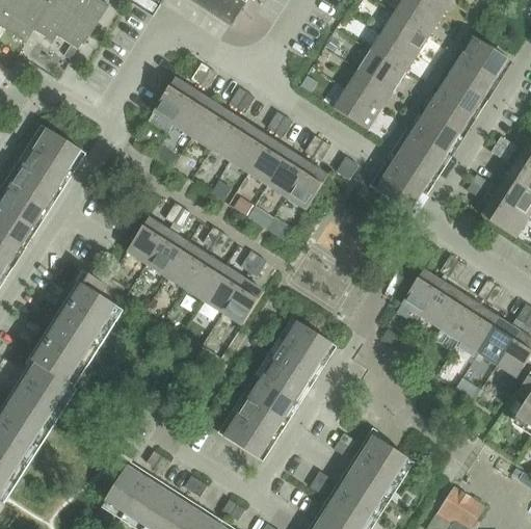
[(0,26),(1,25),(23,40),(26,42),(34,29),(53,41),(57,34),(78,48),(82,42),(84,43),(109,4),(103,0),(0,0),(0,26)]
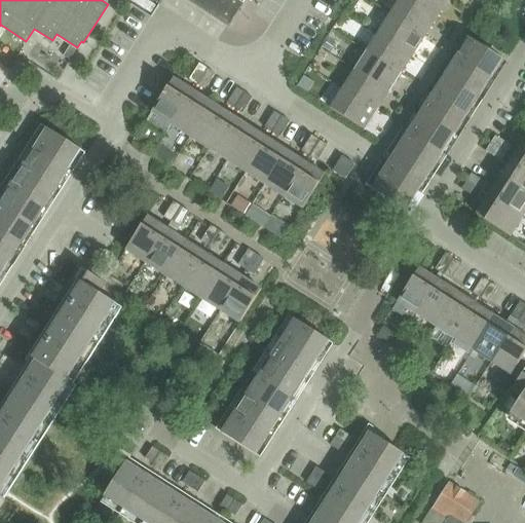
[(155,0),(159,2),(159,1),(160,0),(190,0),(228,24),(244,0),(251,0),(155,0)]
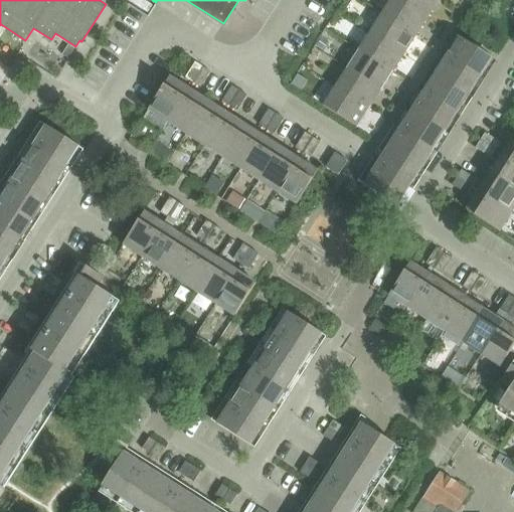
[(389,0),(382,11),(415,32),(427,14),(405,0),(389,0)]
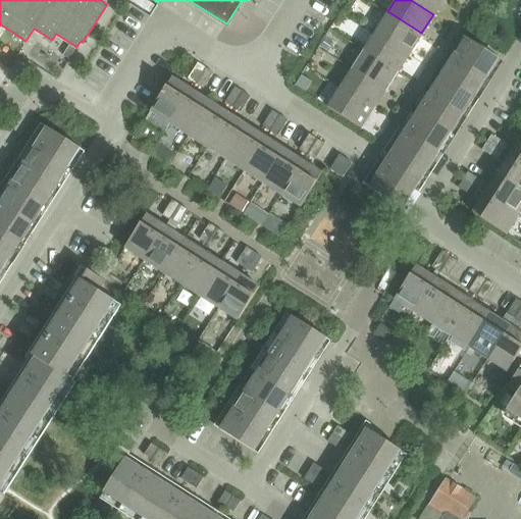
[(411,0),(433,14),(441,0),(411,0)]
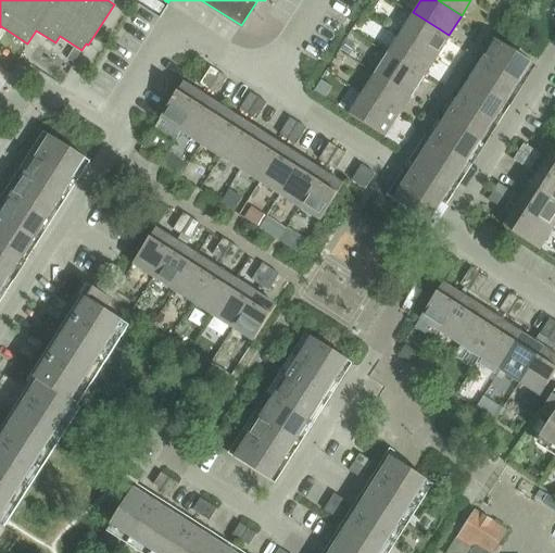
[(367,2),(361,12),(379,24),(386,13),(367,2)]
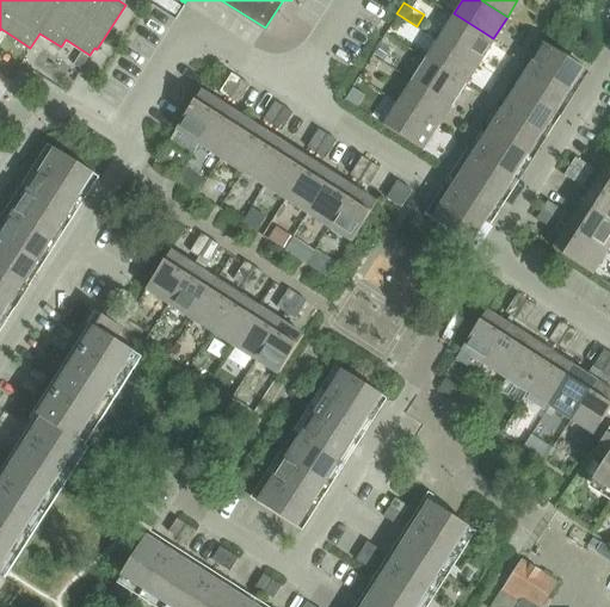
[(479,60),(493,38),(454,13),(441,35),(479,60)]
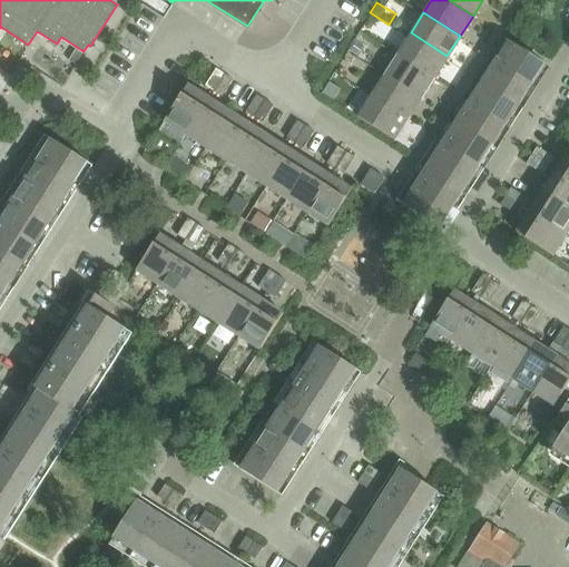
[(434,76),(447,56),(411,32),(398,54),(434,76)]
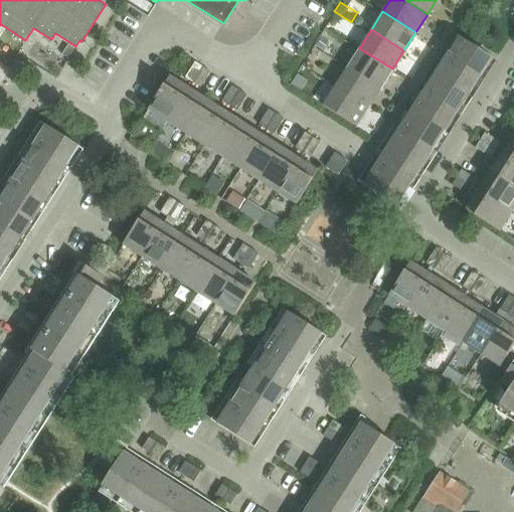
[(442,50),(466,66),(480,74),(492,55),(459,34),(455,41),(450,38),(442,50)]
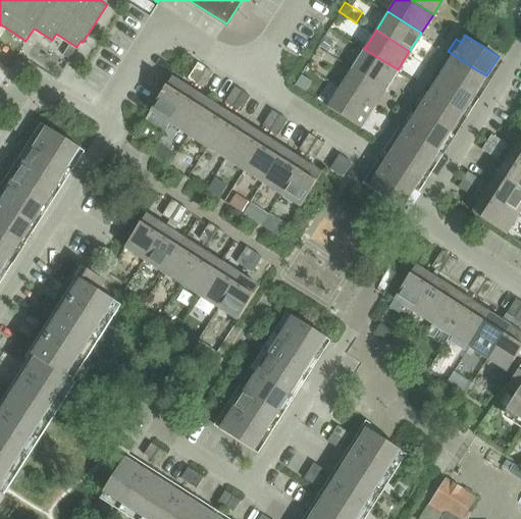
[(320,44),(326,48),(331,40),(325,36),(320,44)]
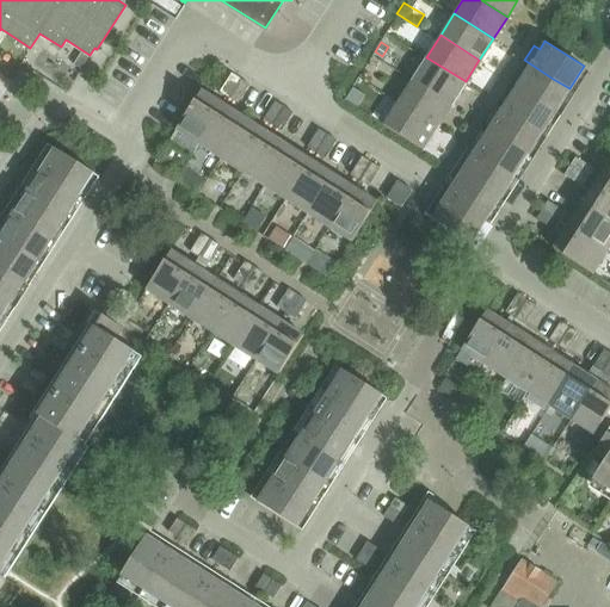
[(82,67),(90,55),(81,50),(74,62),(82,67)]
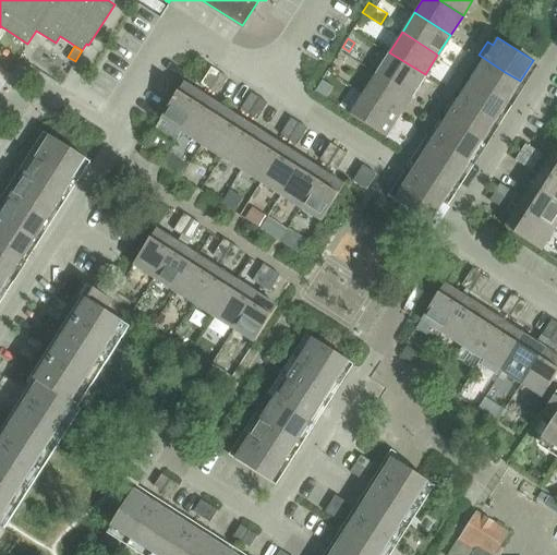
[(412,95),(425,74),(389,52),(376,72),(412,95)]
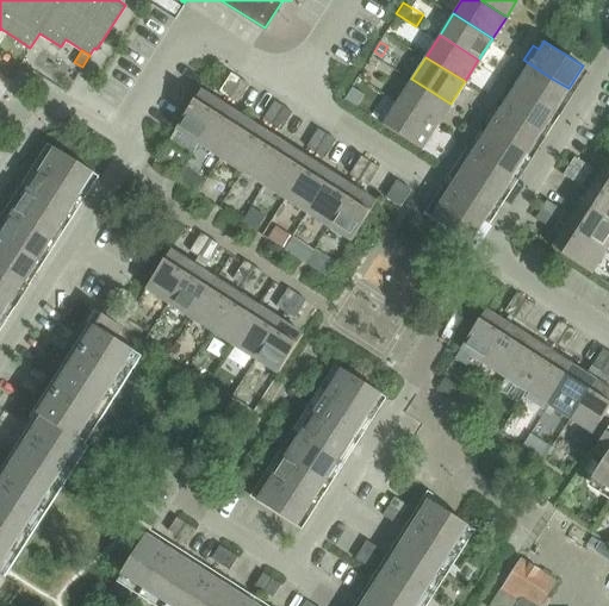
[(569,88),(552,79),(523,60),(514,75),(519,79),(515,85),(539,100),(554,111),(569,88)]
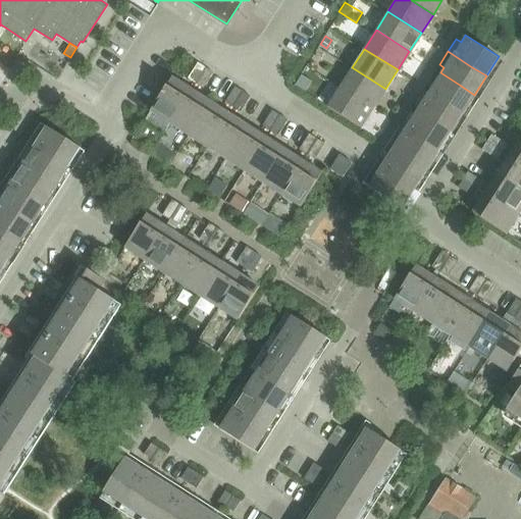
[(196,81),(205,65),(198,60),(188,75),(196,81)]
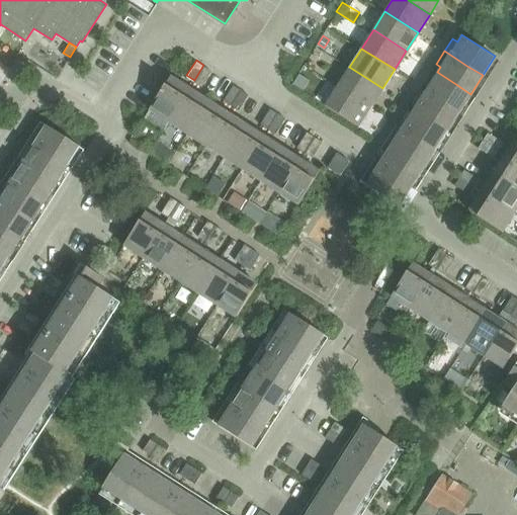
[(203,65),(194,80),(201,85),(211,70),(203,65)]
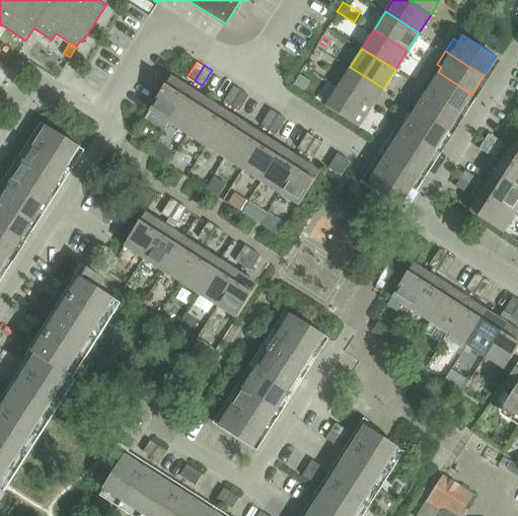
[(339,85),(371,106),(383,88),(350,67),(339,85)]
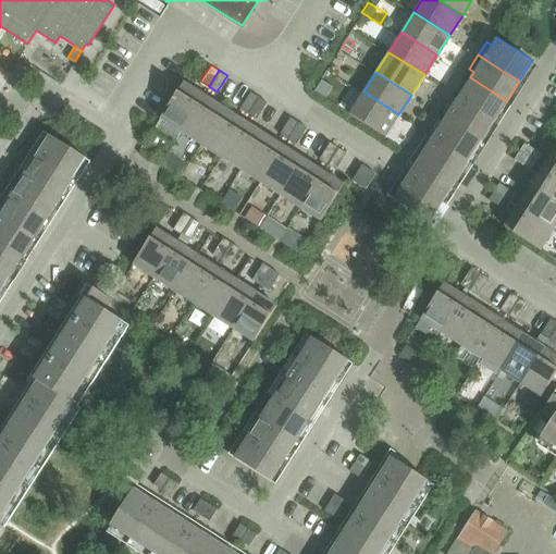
[(506,101),(492,91),(470,77),(467,84),(461,81),(453,95),(493,121),(506,101)]
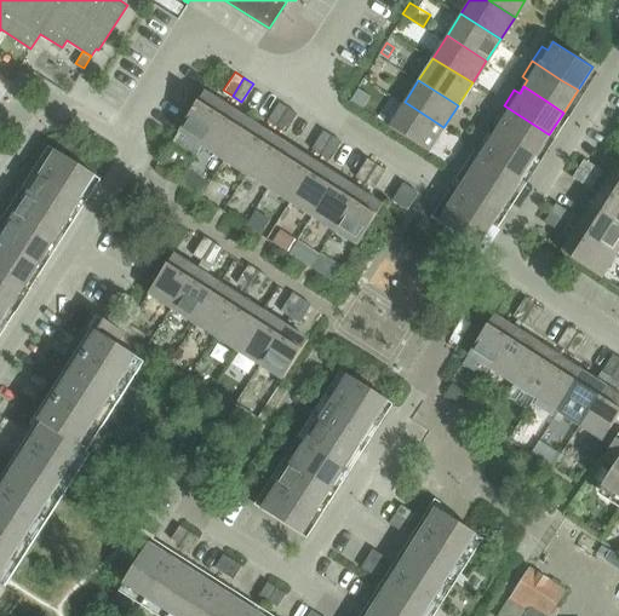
[(178,130),(201,144),(227,104),(204,90),(178,130)]
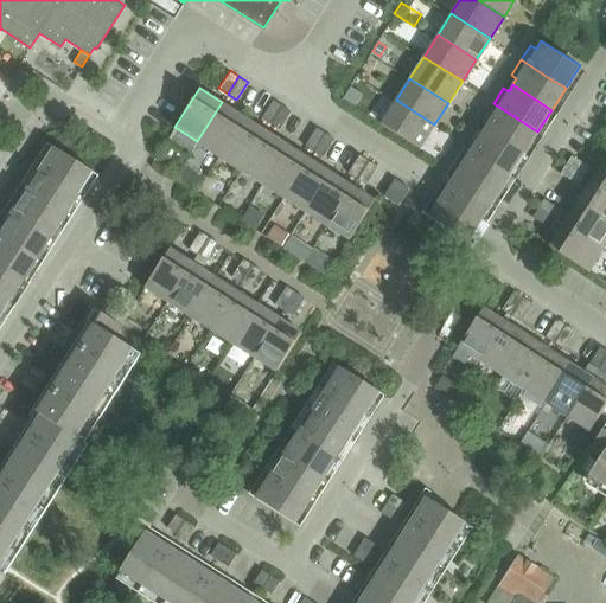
[(270,121),(281,103),(273,97),(261,116),(270,121)]
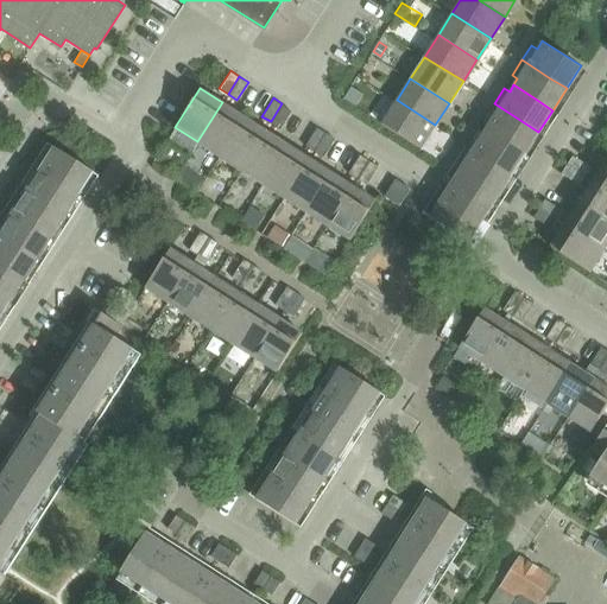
[(397,100),(383,122),(421,147),(435,125),(397,100)]
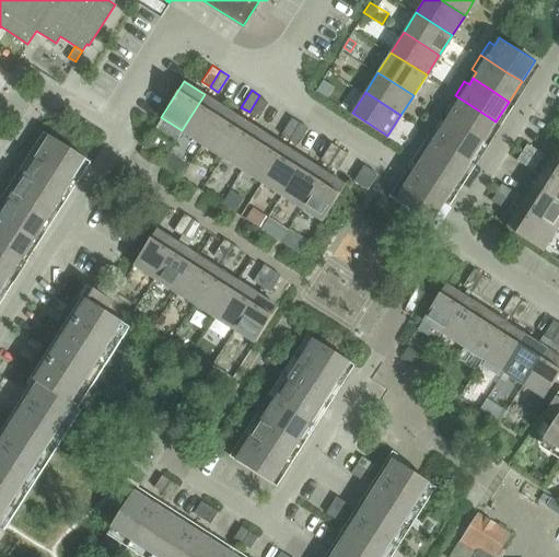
[(205,94),(182,130),(201,142),(224,107),(205,94)]
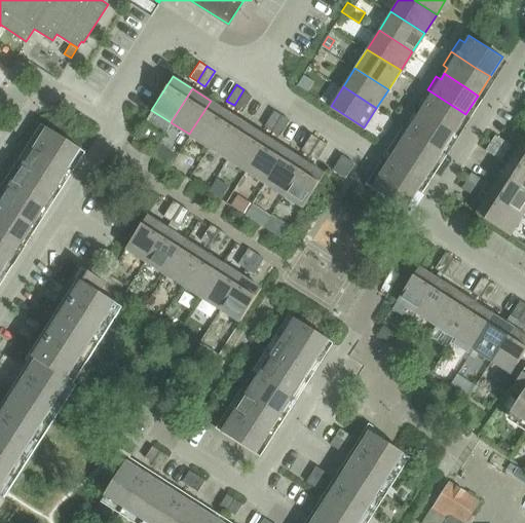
[(244,89),(234,105),(241,110),(252,95),(244,89)]
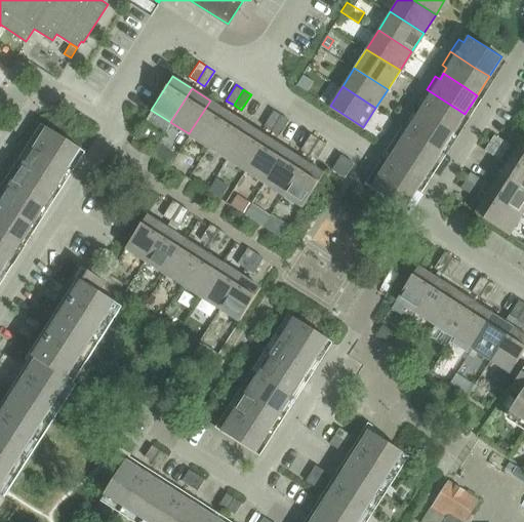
[(419,111),(440,124),(453,132),(465,114),(427,89),(418,103),(422,106),(419,111)]
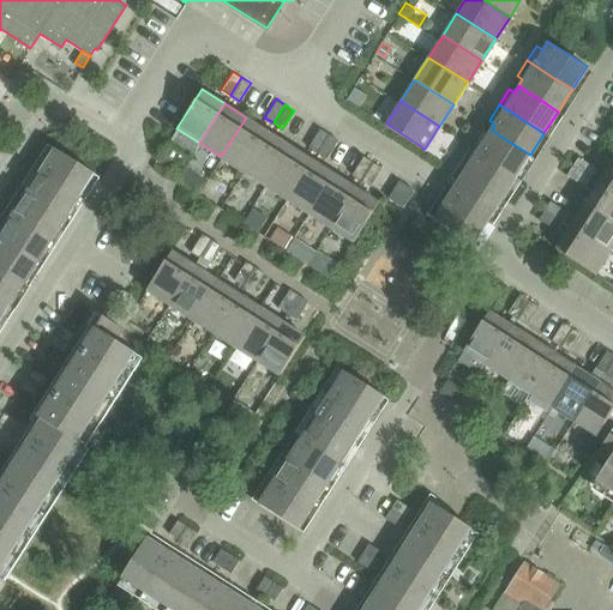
[(244,170),(269,131),(246,118),(221,156),(244,170)]
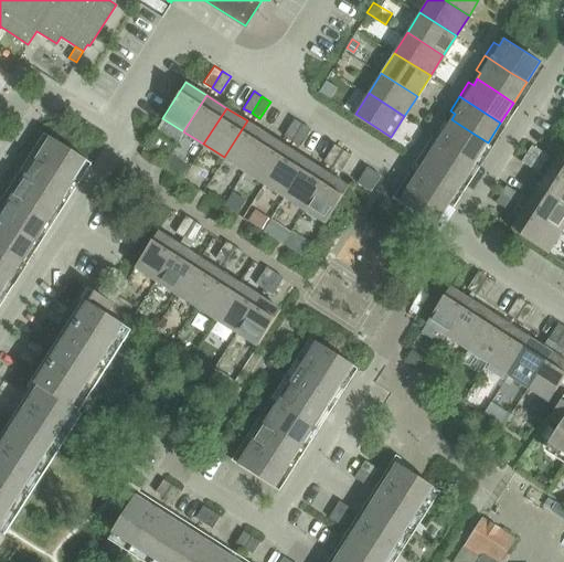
[(291,139),(302,123),(294,117),(284,134),(291,139)]
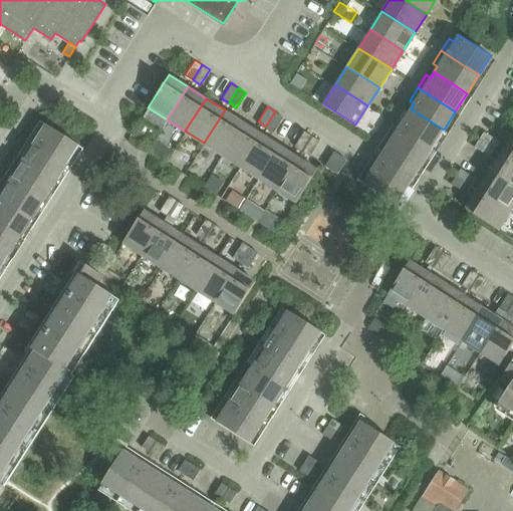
[(395,123),(431,148),(432,148),(444,130),(431,121),(411,108),(407,113),(403,110),(395,123)]
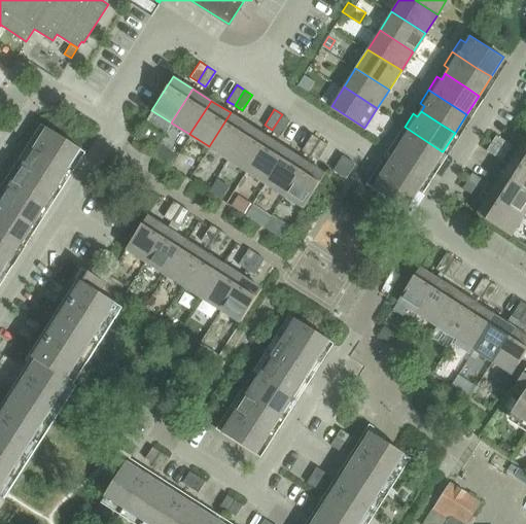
[(228,159),(249,125),(231,112),(209,146),(228,159)]
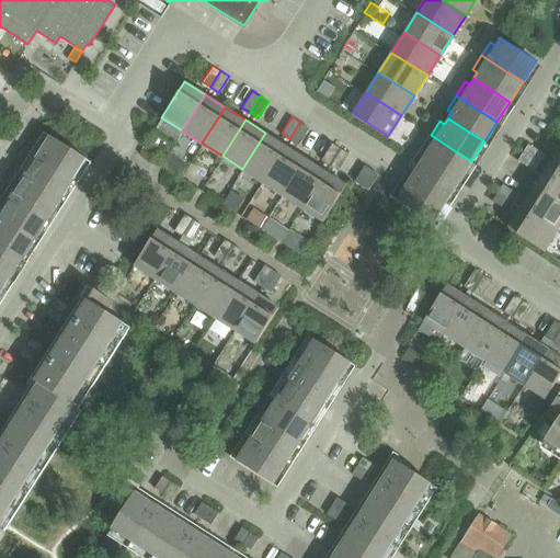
[(300,122),(289,138),(298,144),(308,126),(300,122)]
